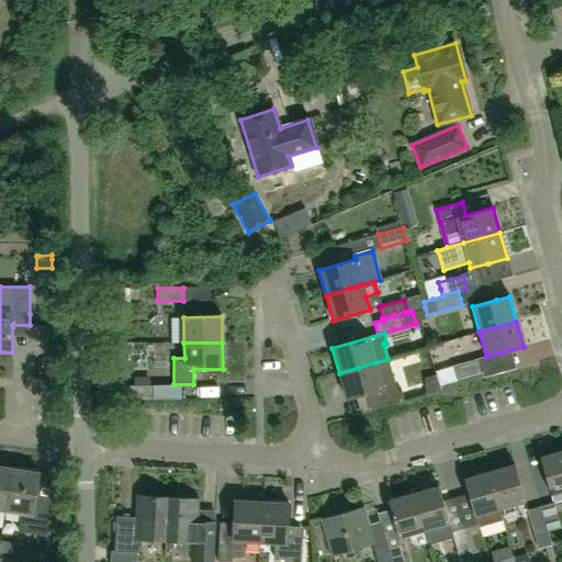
[(465,362),(452,366),(453,372),(456,380),(469,375),(482,372),(481,366),(479,358),(465,362)]
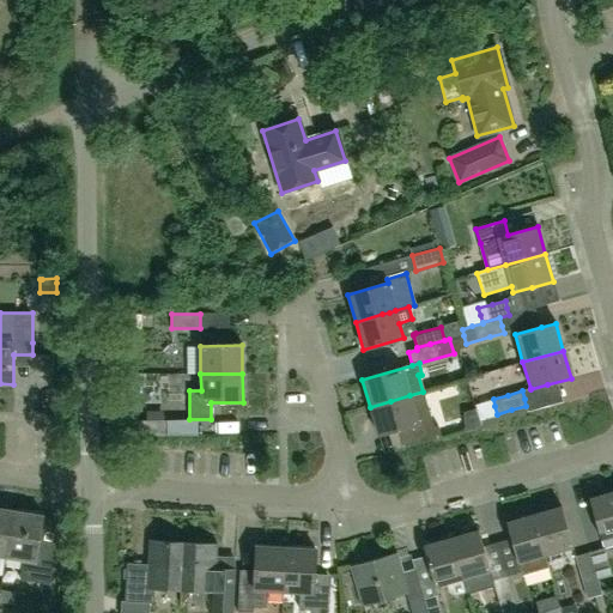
[(390,401),(370,407),(377,435),(396,430),(402,448),(441,437),(438,426),(434,428),(423,392),(410,395),(390,401)]
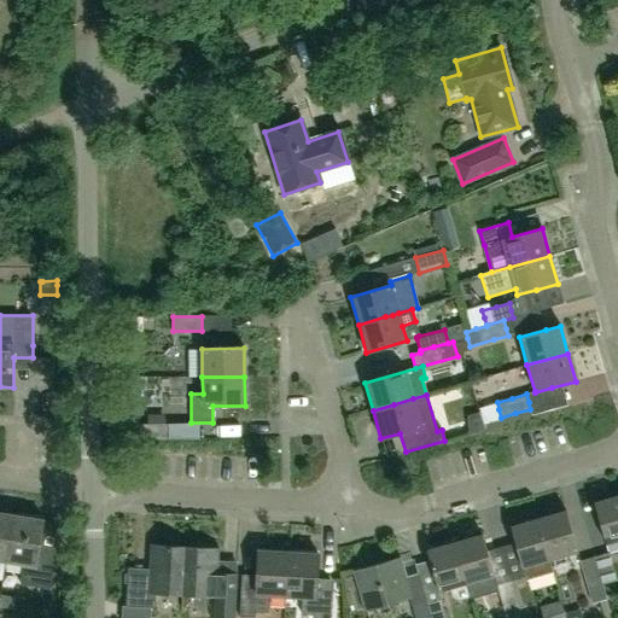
[(169,439),(169,424),(139,424),(139,439),(169,439)]
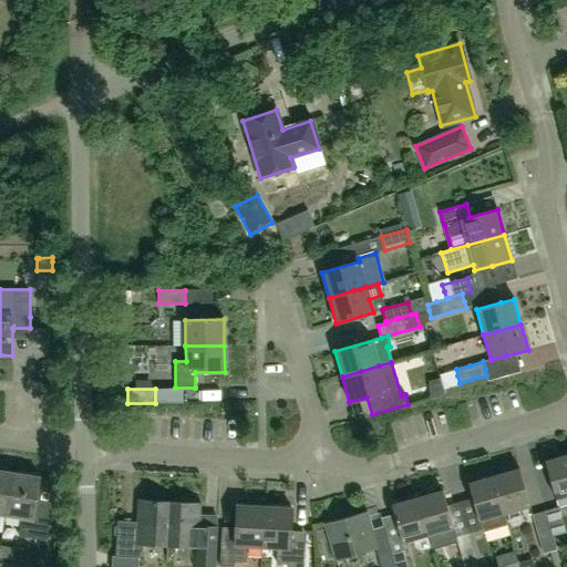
[(566,495),(566,455),(545,462),(555,500),(566,495)]
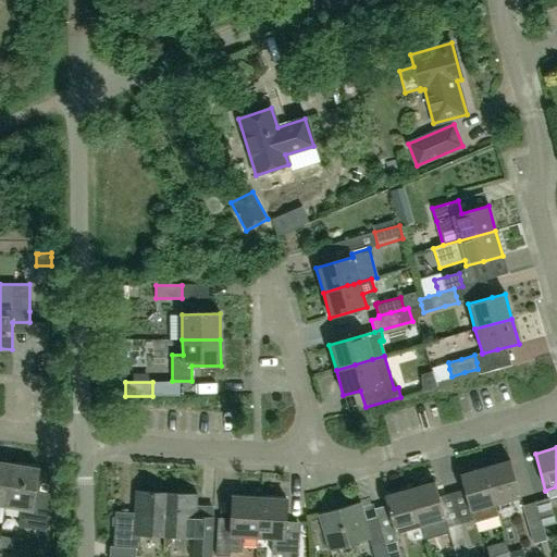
[(509,460),(484,468),(495,505),(520,497),(509,460)]
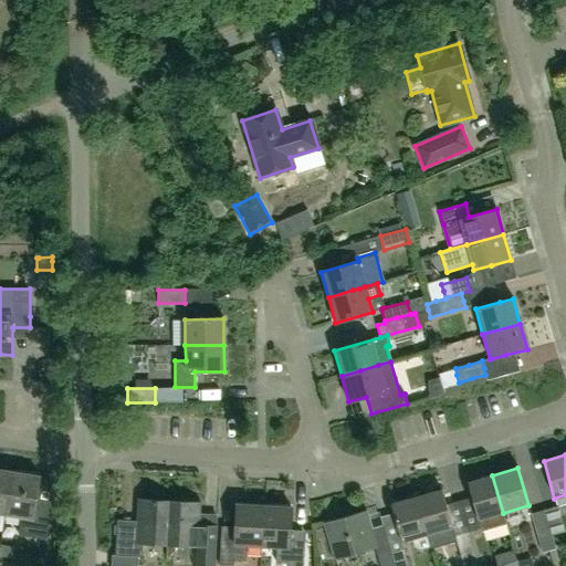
[(0,513),(4,514),(11,472),(0,470),(0,513)]
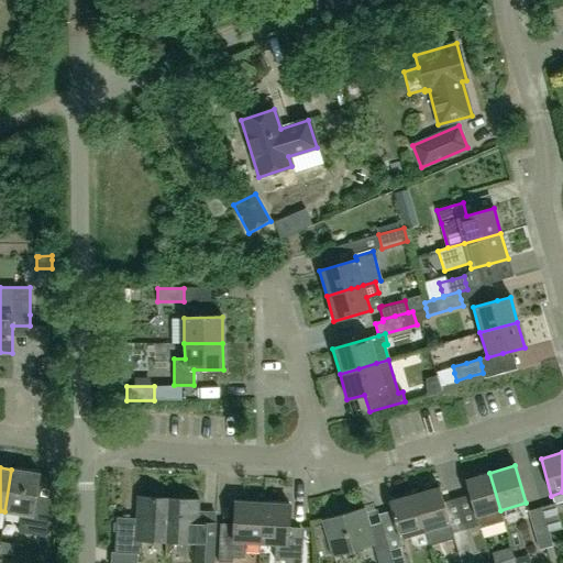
[(40,474),(11,470),(4,511),(21,515),(18,532),(45,537),(53,494),(36,490),(40,474)]
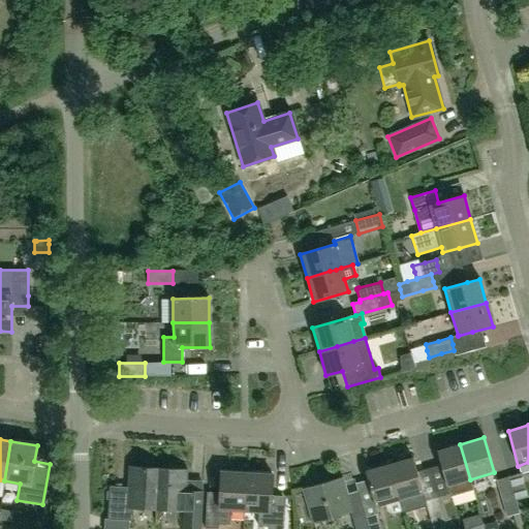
[(470,479),(460,444),(456,445),(454,441),(439,444),(441,449),(436,452),(446,486),(456,494),(473,489),(470,479)]
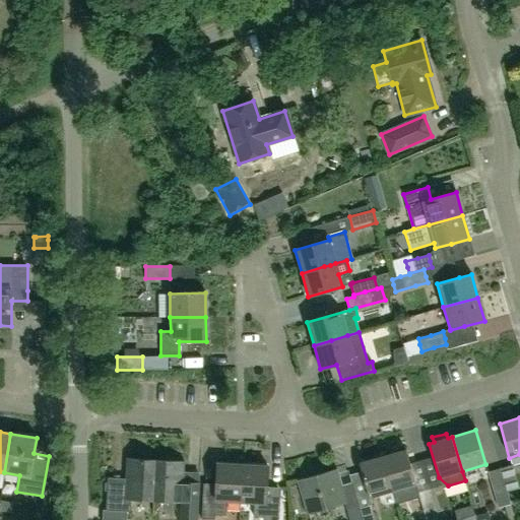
[(392,491),(415,484),(405,450),(382,457),(392,491)]
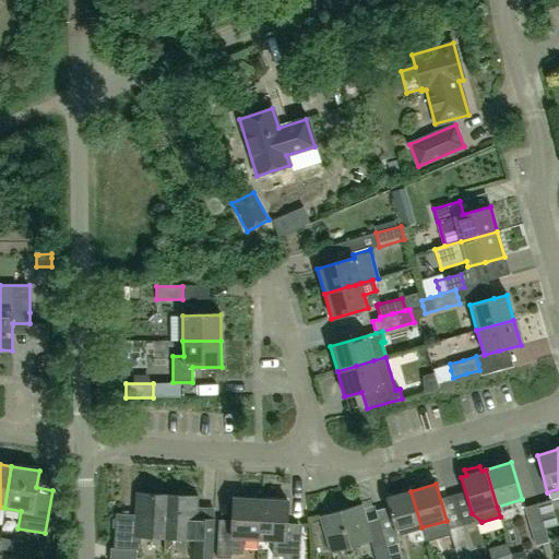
[(421,527),(411,491),(385,498),(395,534),(396,535),(397,535),(406,532),(409,539),(415,543),(425,540),(421,527)]
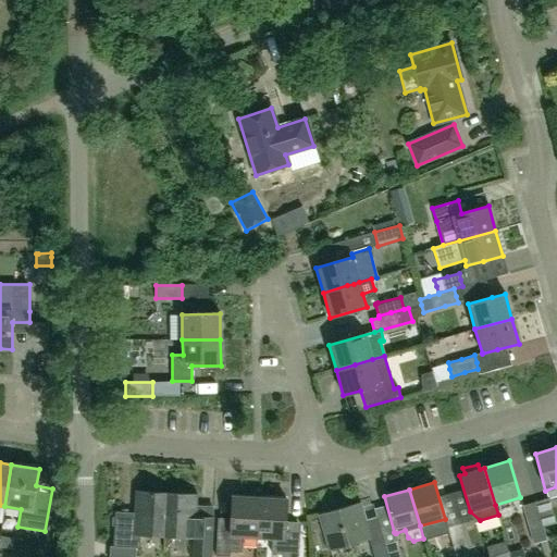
[(163,536),(166,493),(136,492),(135,512),(115,511),(113,546),(139,547),(139,535),(163,536)]
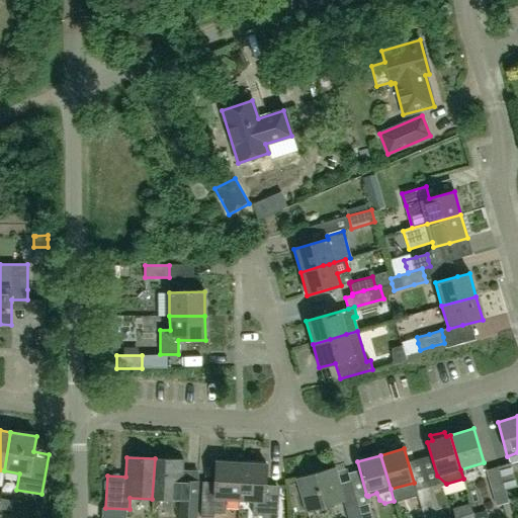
[(155,458),(152,499),(180,501),(179,517),(195,517),(198,489),(181,488),(182,460),(155,458)]
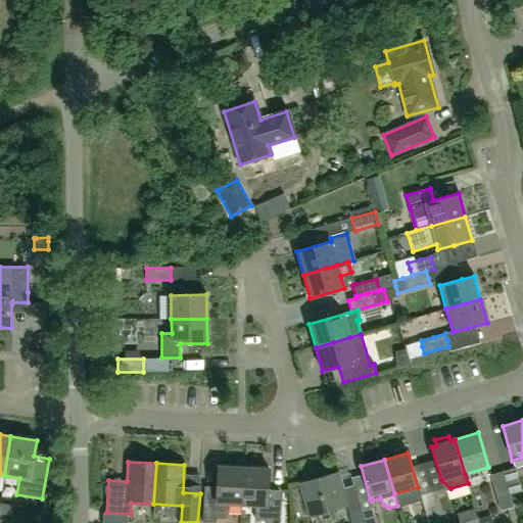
[(241,505),(243,468),(218,467),(217,493),(203,493),(202,522),(216,522),(216,518),(227,519),(228,504),(241,505)]
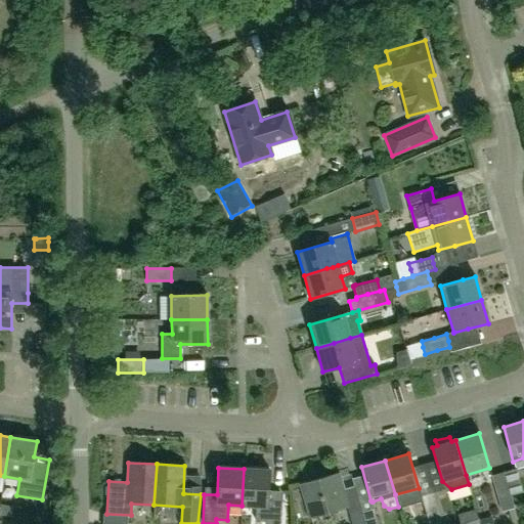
[(269,471),(244,469),(242,506),(256,507),(255,521),(267,521),(266,523),(280,523),(282,496),(268,496),(269,471)]
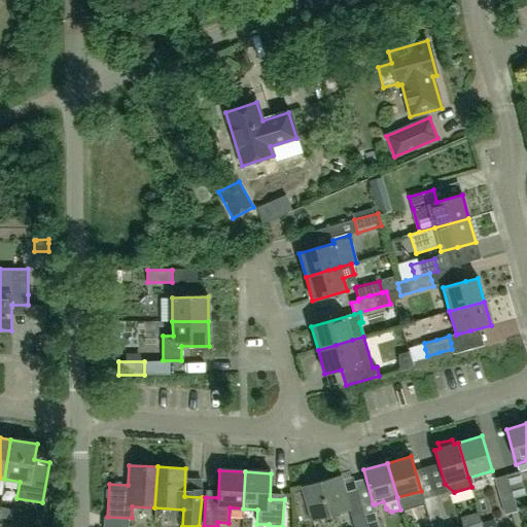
[(519,471),(506,475),(514,498),(526,495),(519,471)]
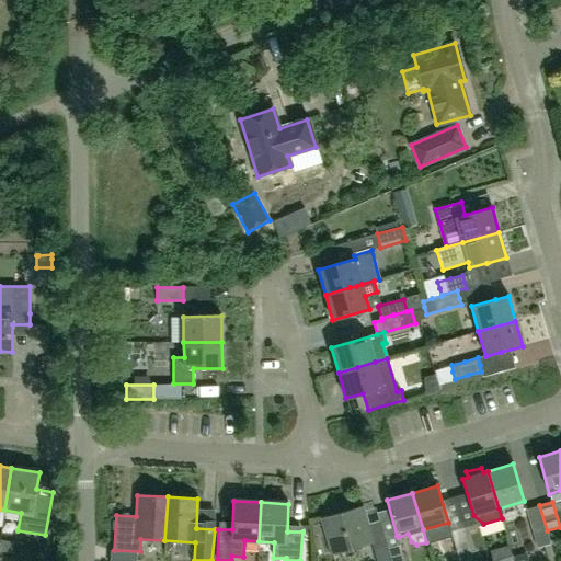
[(547,530),(539,505),(526,510),(537,548),(542,547),(546,556),(553,553),(547,530)]
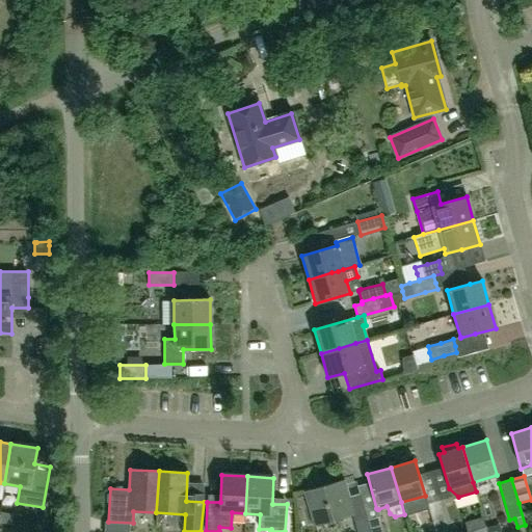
[(315,526),(352,515),(343,481),(304,491),(315,526)]
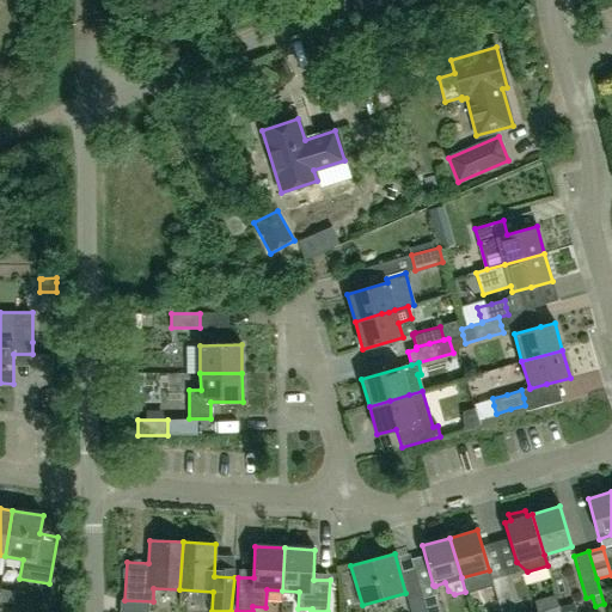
[(502,567),(489,570),(499,607),(513,603),(502,567)]
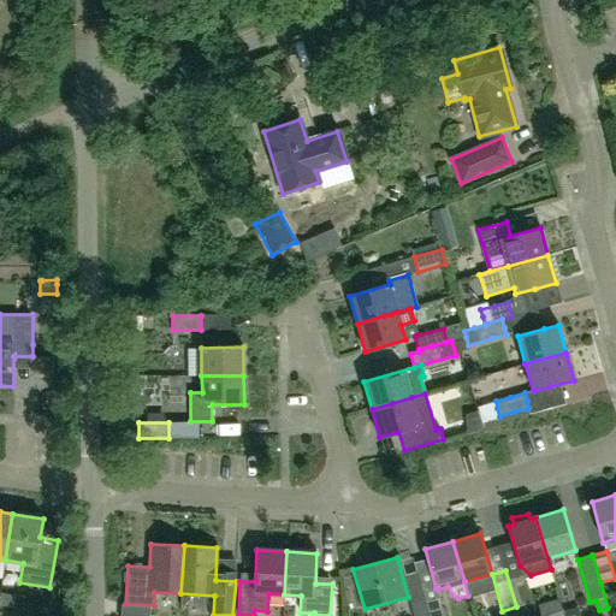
[(516,578),(509,579),(516,606),(523,605),(529,604),(527,591),(523,579),(522,575),(516,578)]
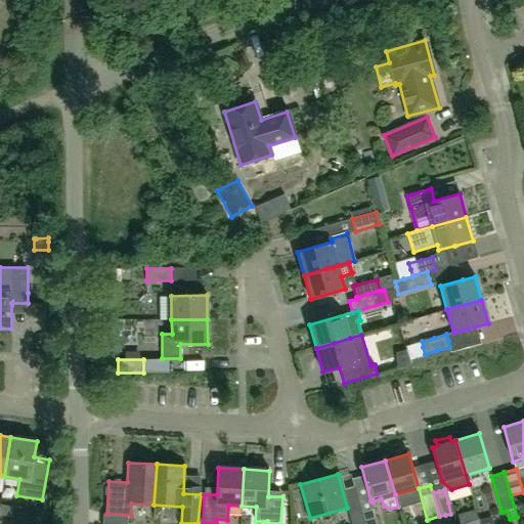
[(364,523),(362,513),(359,504),(347,508),(351,523),(364,523)]
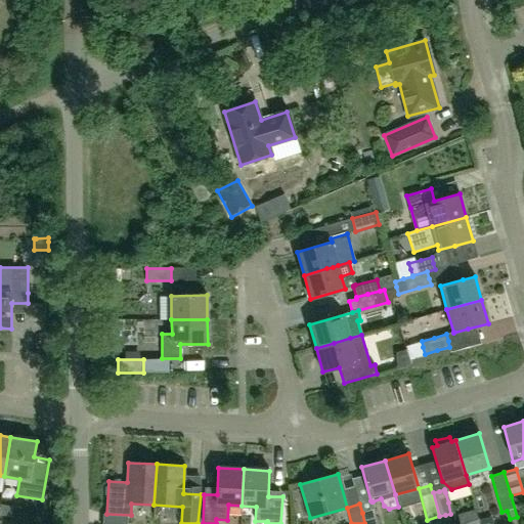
[(377,523),(374,510),(362,513),(364,523),(377,523)]
